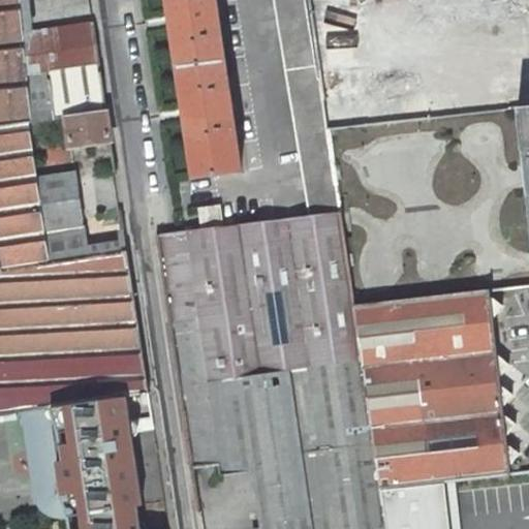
[(0,0),(0,10),(22,8),(20,0),(0,0)]
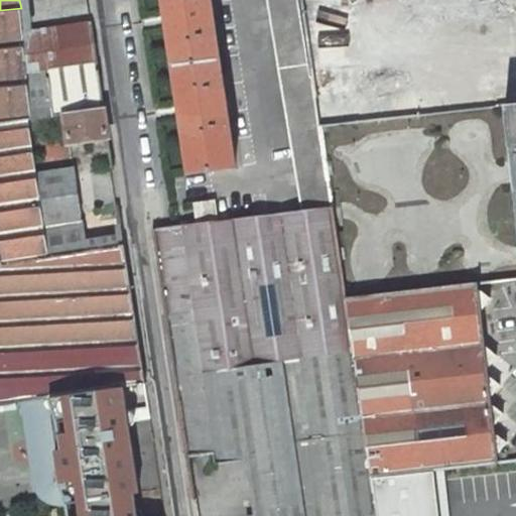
[(211,0),(163,0),(189,173),(236,166),(211,0)]
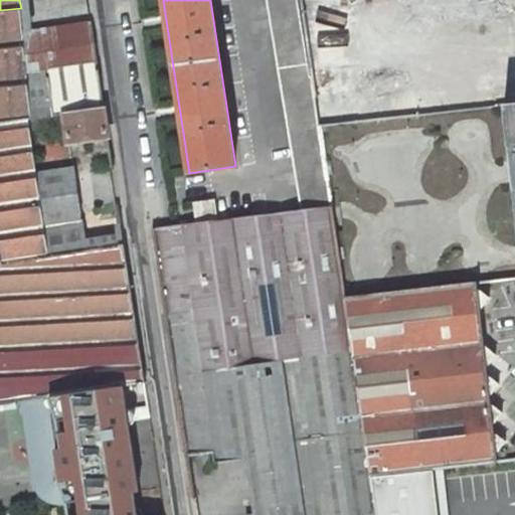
[(298,0),(266,0),(301,210),(332,207),(320,126),(298,0)]
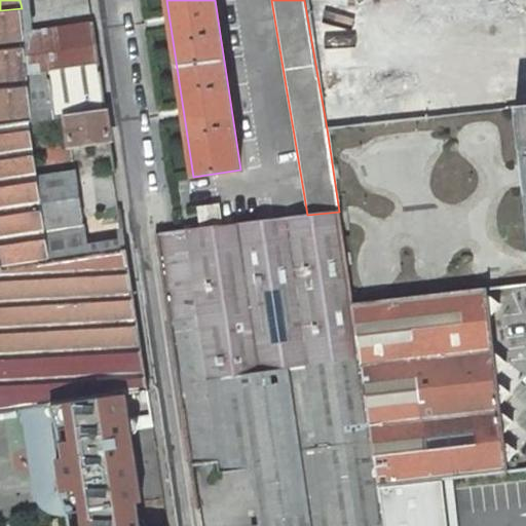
[(0,123),(29,120),(53,116),(46,73),(28,75),(23,36),(22,8),(0,10),(0,123)]
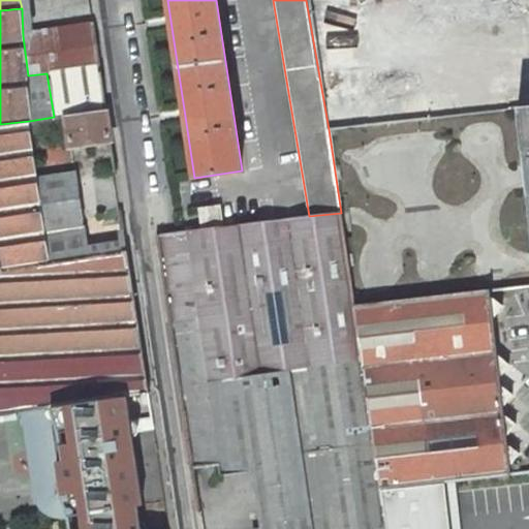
[(54,117),(65,116),(106,110),(94,25),(23,36),(28,75),(47,73),(54,117)]
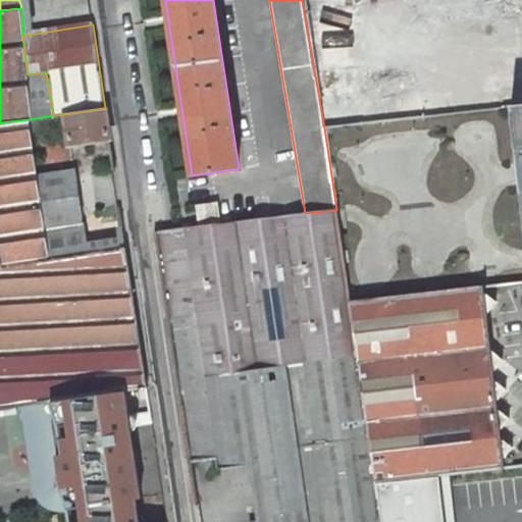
[(521,104),(511,106),(521,204),(521,104)]
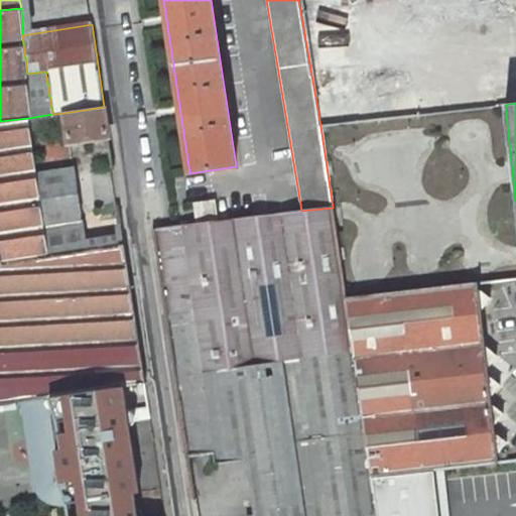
[(110,147),(104,107),(63,113),(70,152),(86,150),(84,138),(92,137),(95,149),(110,147)]
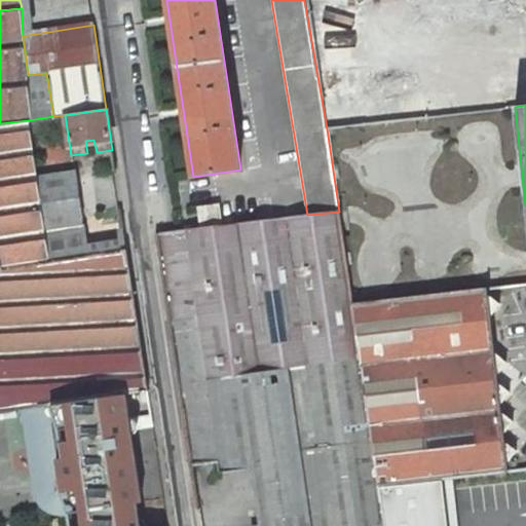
[(0,271),(50,263),(37,177),(29,120),(0,123),(0,271)]
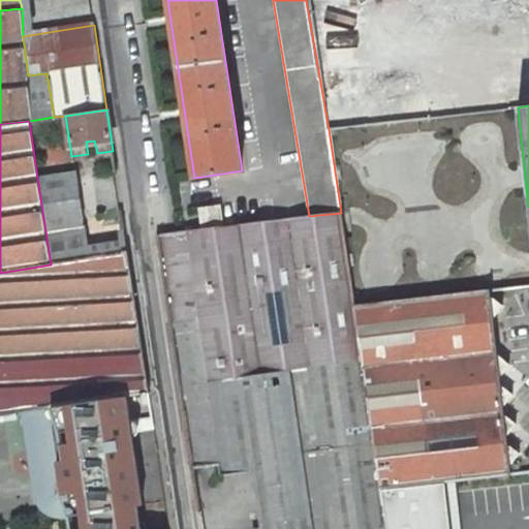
[(37,178),(51,265),(127,252),(124,229),(118,230),(120,242),(86,247),(75,173),(37,178)]
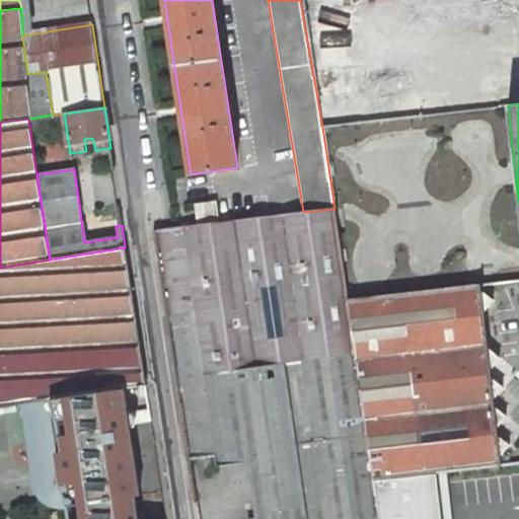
[(195,204),(198,224),(219,222),(215,202),(195,204)]
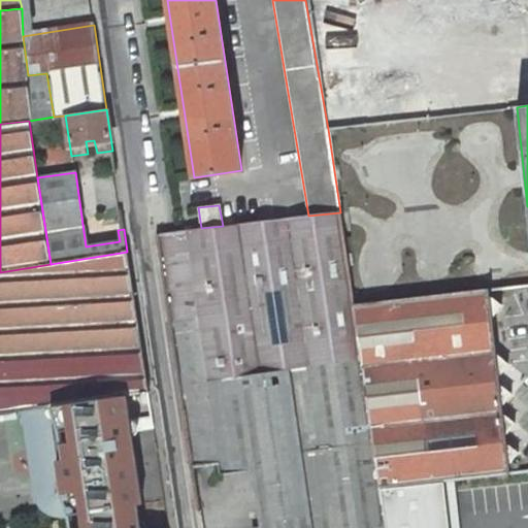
[(175,231),(156,234),(169,320),(201,318),(211,381),(362,358),(355,304),(340,212),(308,216),(223,226),(201,228),(175,231)]
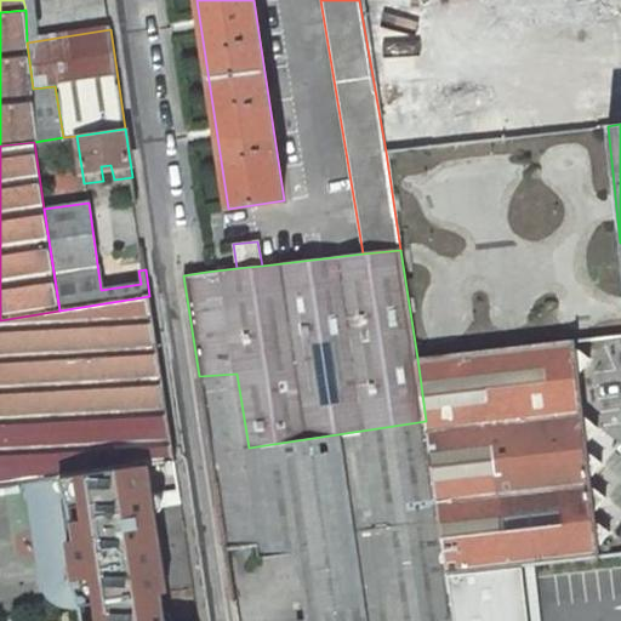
[(148,466),(176,462),(149,296),(60,311),(0,320),(0,488),(24,484),(148,466)]
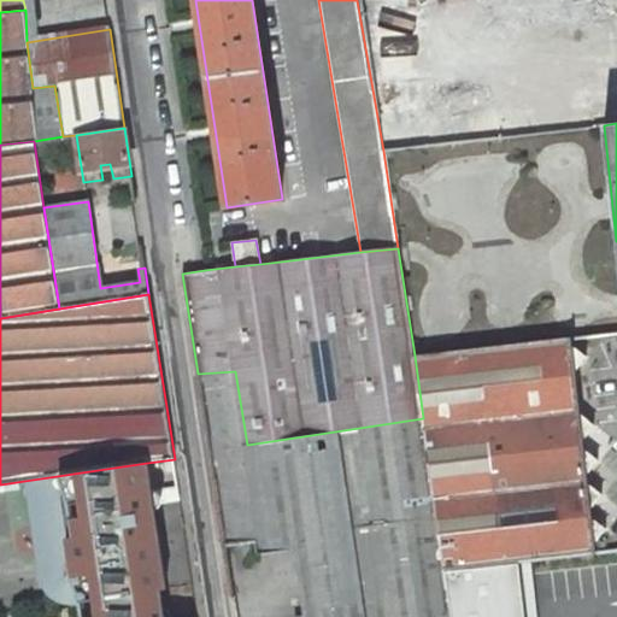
[(444,570),(517,562),(597,553),(595,544),(592,516),(591,507),(588,483),(587,474),(583,448),(583,440),(580,412),(575,371),(573,345),(571,338),(415,356),(423,418),(444,570)]
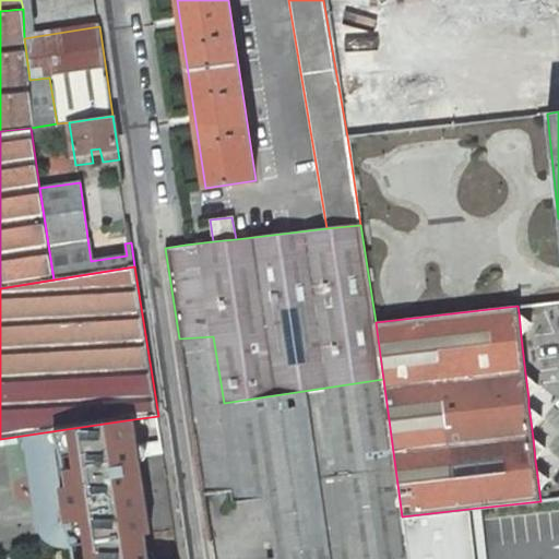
[(532,323),(519,312),(521,336),(532,323)]
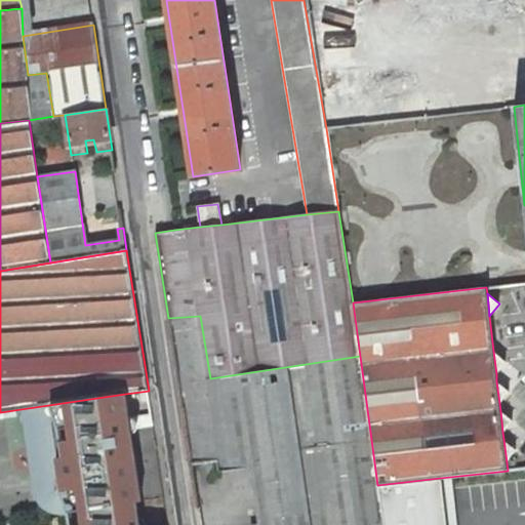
[(382,524),(377,485),(360,356),(210,378),(200,316),(168,318),(189,466),(218,462),(219,472),(253,467),(261,524),(250,524),(249,524),(382,524)]
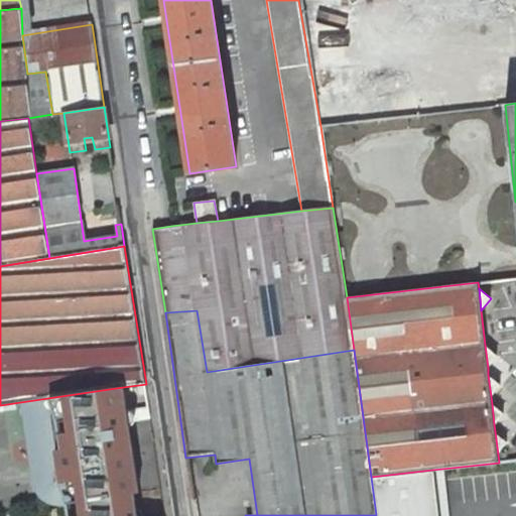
[(497,356),(485,345),(488,368),(497,356)]
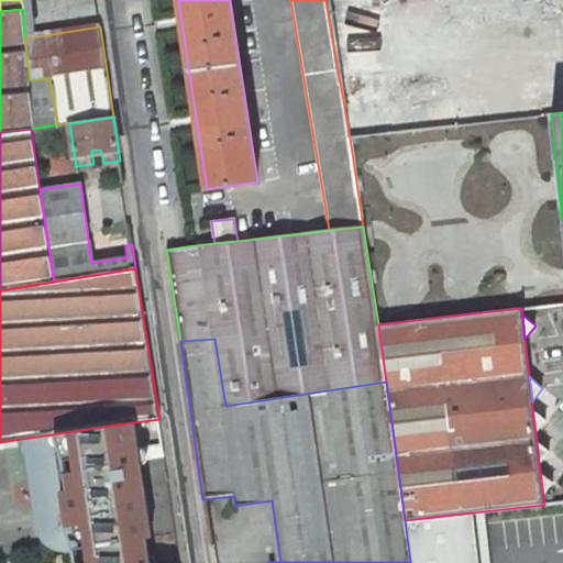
[(545,419),(532,409),(536,432),(545,419)]
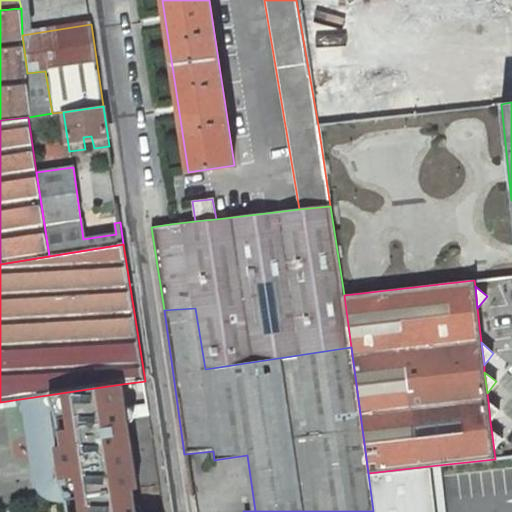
[(122,384),(20,399),(26,434),(32,433),(37,466),(31,467),(33,479),(35,485),(37,487),(40,490),(43,492),(46,494),(49,495),(51,496),(56,496),(59,496),(60,500),(66,500),(77,499),(79,511),(135,511),(133,490),(138,489),(122,384)]
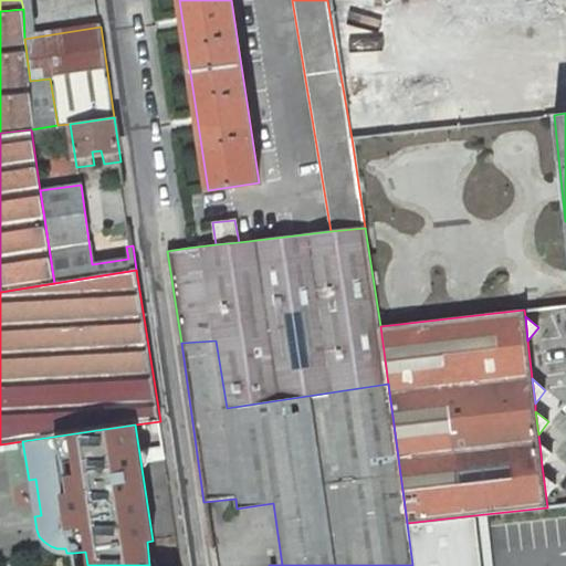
[(552,453),(540,443),(542,465),(552,453)]
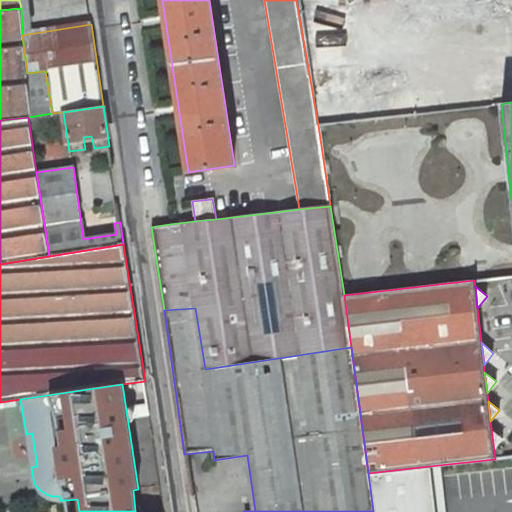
[(491,428),(494,451),(502,438),(491,428)]
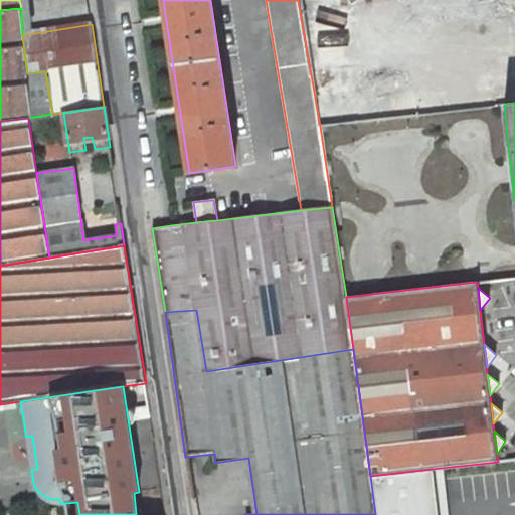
[(437,514),(432,469),(370,476),(375,514),(437,514)]
